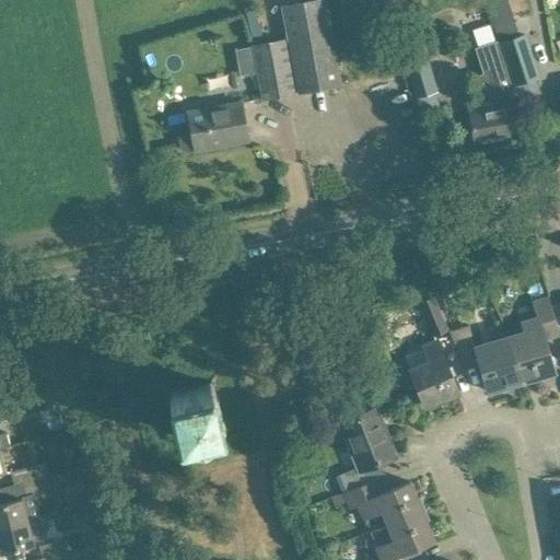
[(324,0),(311,0),(281,6),(298,92),(340,84),(324,0)]
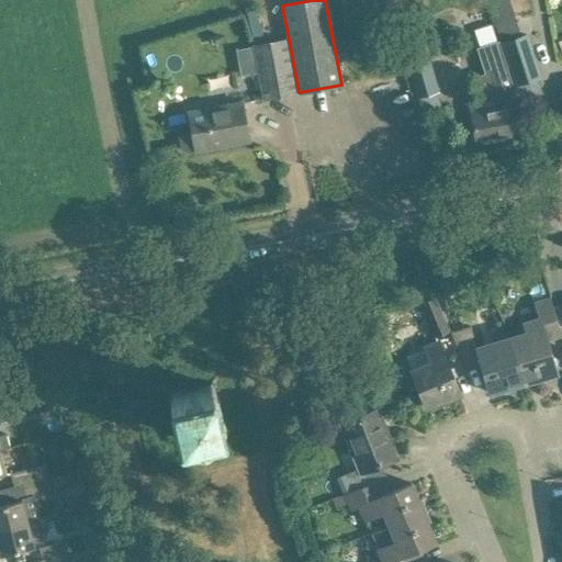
[(409,0),(393,6),(402,30),(429,20),(422,0),(409,0)]
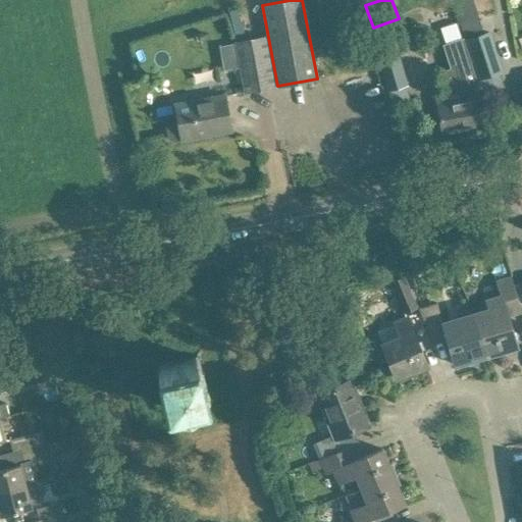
[(487,33),(465,40),(478,80),(501,71),(487,33)]
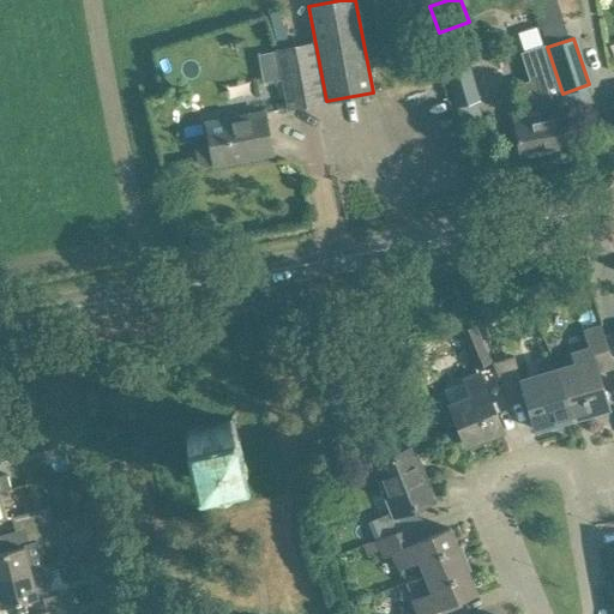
[(312,42),(276,49),(288,108),(324,102),(312,42)]
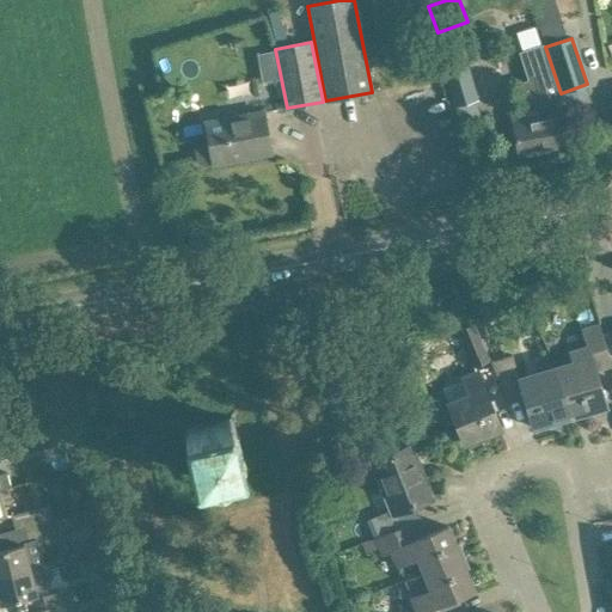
[(521,110),(510,111),(519,154),(561,146),(556,116),(565,115),(543,44),(520,51),(528,80),(533,78),(540,118),(524,122),(521,110)]
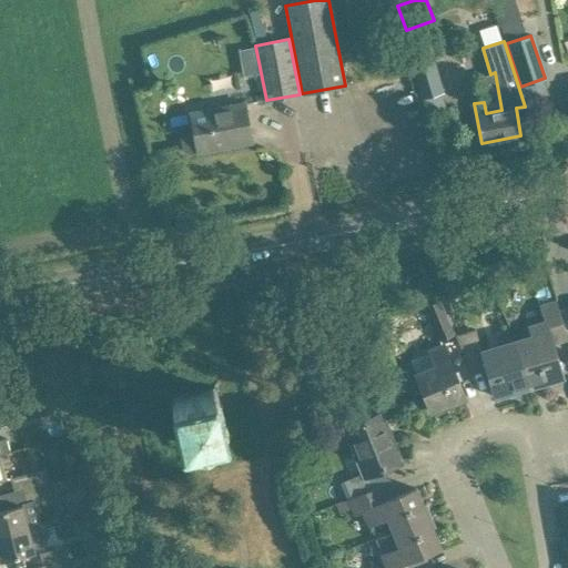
[(429,50),(408,57),(422,98),(442,91),(429,50)]
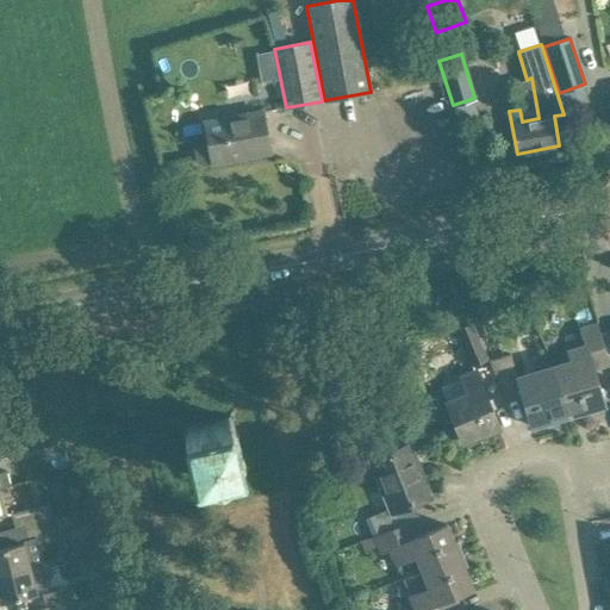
[(269,153),(262,111),(205,122),(207,139),(198,141),(194,144),(194,149),(197,159),(198,163),(203,165),(212,163),(243,157),(243,155),(249,154),(249,156),(269,153)]
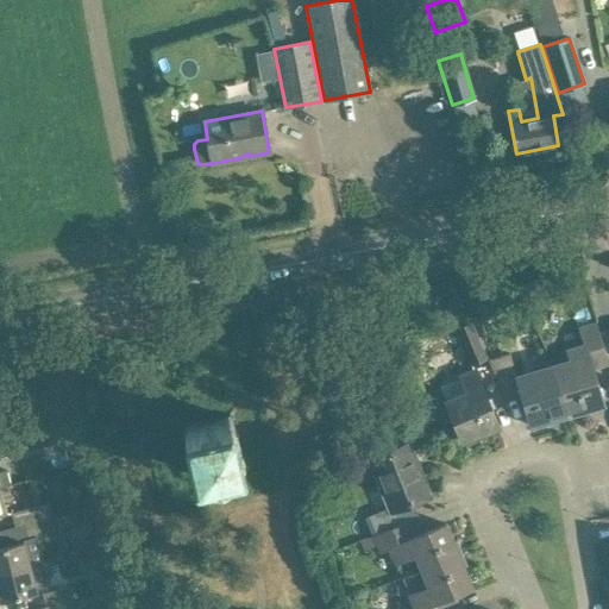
[(572,365),(554,371),(552,371),(565,415),(603,403),(592,370),(608,365),(596,321),(578,326),(584,345),(567,350),(572,365)]
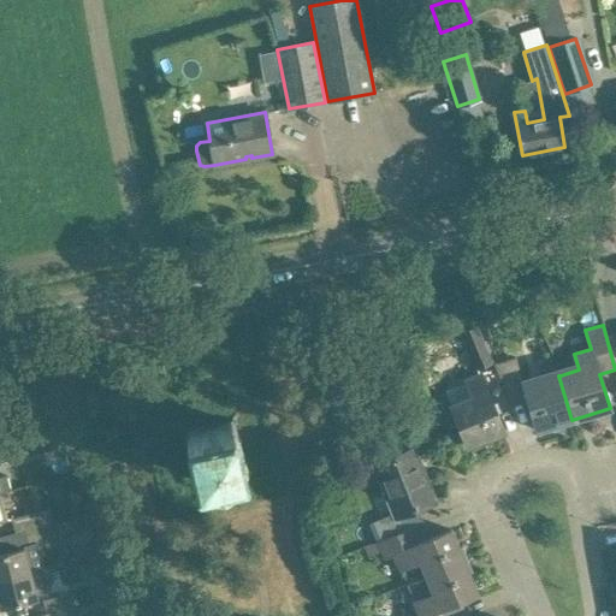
[(492,361),(478,326),(460,331),(475,368),(492,361)]
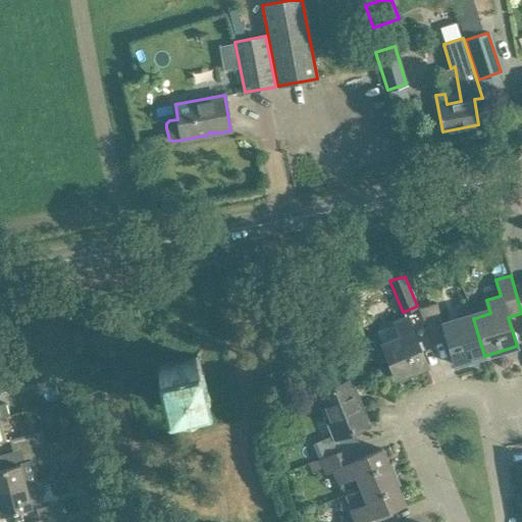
[(484,356),(473,318),(475,318),(471,304),(470,305),(473,313),(444,322),(437,302),(418,309),(432,344),(433,344),(432,341),(446,336),(455,365),(483,356),(484,359),(485,359),(484,356)]
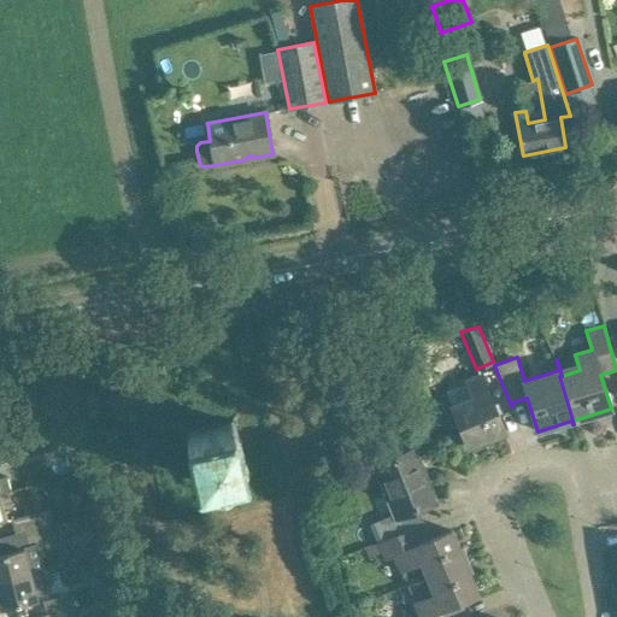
[(504,433),(481,375),(466,381),(472,397),(452,406),(469,447),(504,433)]
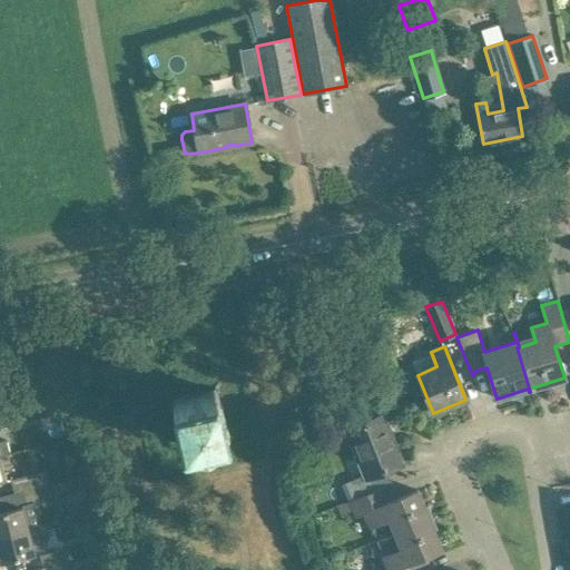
[(217,392),(223,383),(218,381),(213,390),(202,392),(200,391),(196,391),(197,393),(189,395),(189,393),(185,394),(185,395),(174,399),(165,393),(161,396),(170,402),(173,414),(172,414),(176,431),(177,431),(179,442),(174,451),(178,453),(184,444),(223,435),(232,441),(235,438),(226,432),(224,420),(225,420),(222,403),(220,404),(217,392)]
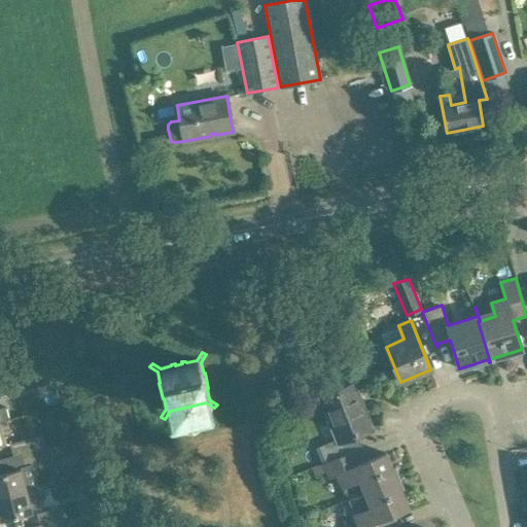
[(0,392),(29,385),(26,376),(0,382),(0,392)]
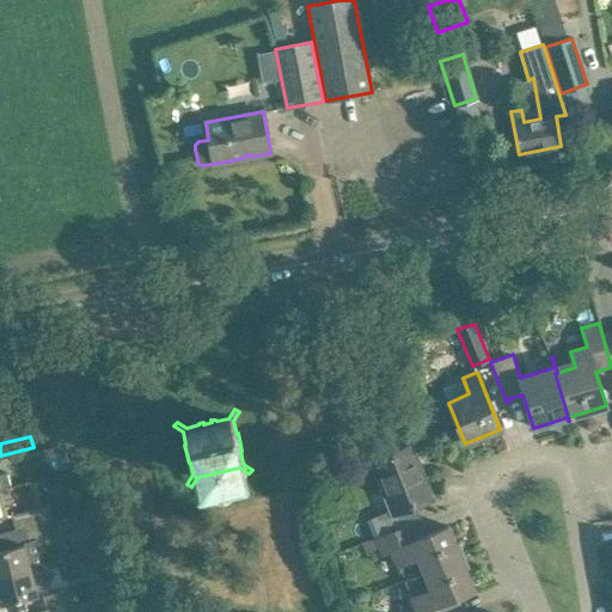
[(411,446),(371,461),(391,512),(414,502),(414,503),(432,496),(430,495),(427,496),(415,465),(418,463),(411,446)]
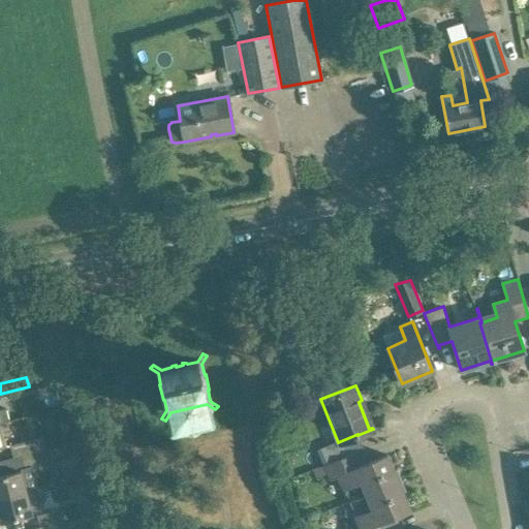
[(62,406),(48,410),(50,417),(59,423),(66,421),(62,406)]
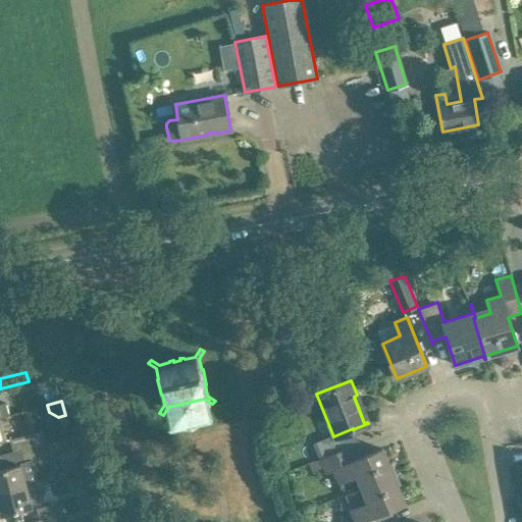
[(13,451),(21,449),(37,445),(34,433),(10,439),(13,451)]
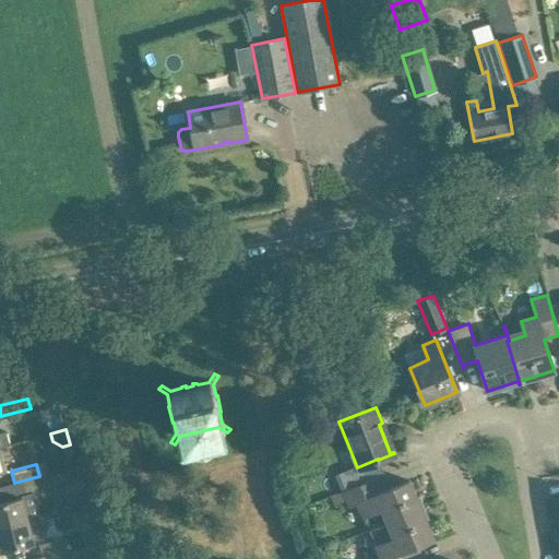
[(48,474),(39,476),(23,480),(26,494),(51,487),(48,474)]
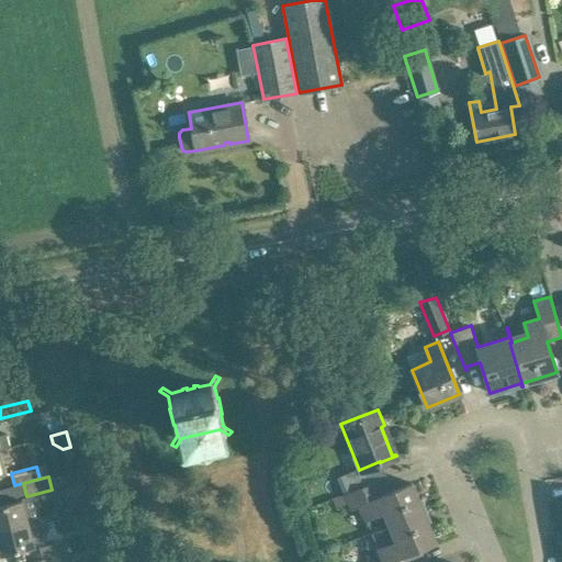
[(383,513),(389,526),(426,510),(422,499),(418,501),(412,483),(383,494),(378,480),(343,494),(349,509),(359,506),(364,520),(383,513)]
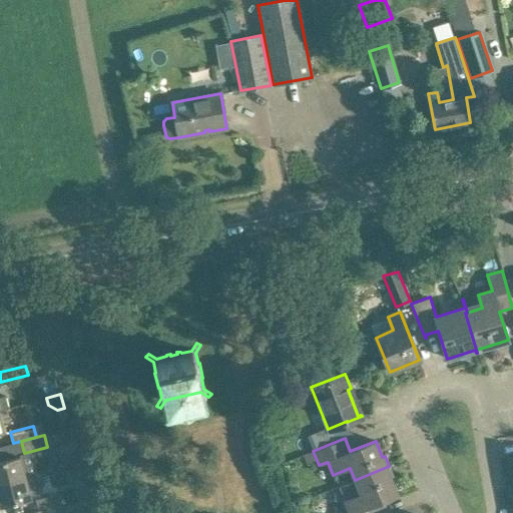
[(0,461),(0,483),(26,477),(21,456),(16,457),(15,456),(15,457),(15,458),(0,461)]
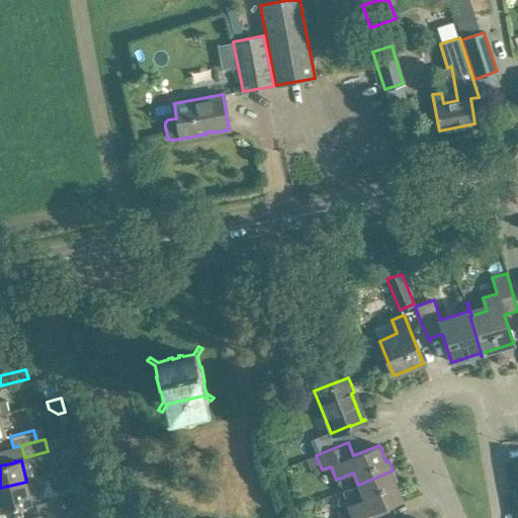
[(393,470),(358,485),(341,492),(352,517),(368,517),(367,514),(402,500),(395,484),(398,483),(393,470)]
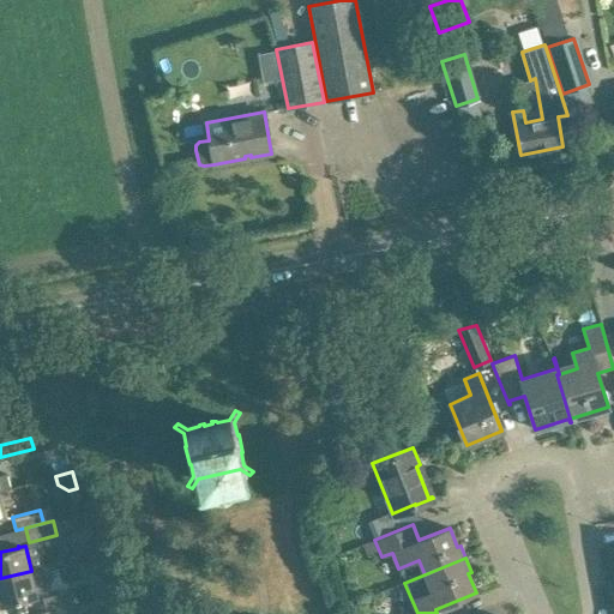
[(44,569),(31,572),(31,571),(0,578),(0,607),(31,599),(31,600),(32,600),(32,599),(37,597),(38,600),(37,594),(50,590),(44,569)]
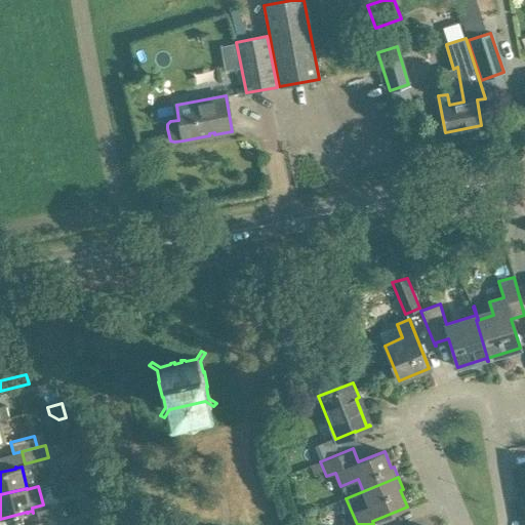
[(36,511),(40,523),(56,519),(64,517),(61,505),(36,511)]
